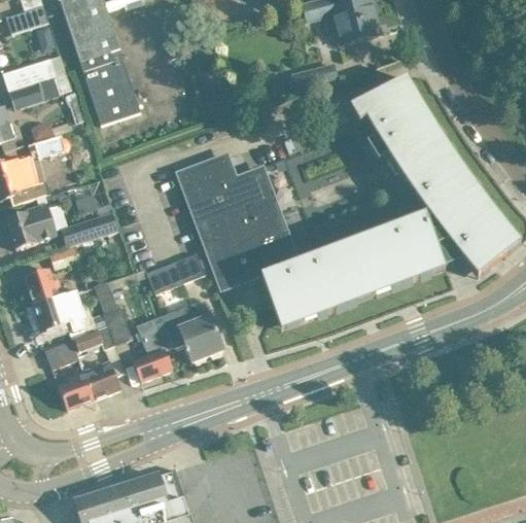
[(53,6),(61,3),(100,125),(140,112),(104,3),(114,0),(50,0),(53,6)]
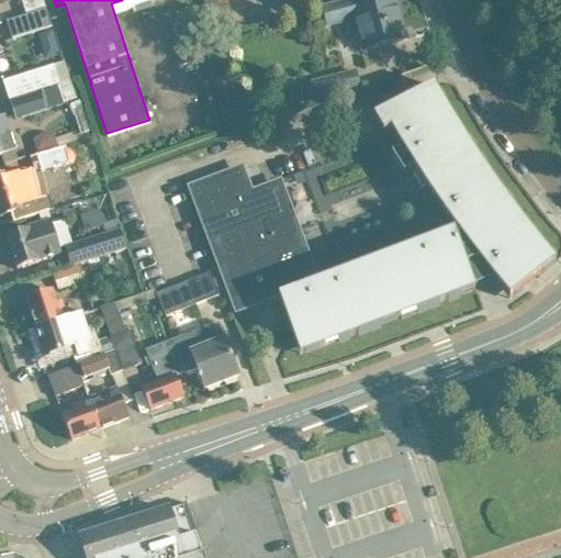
[(228,0),(206,7),(210,19),(232,12),(228,0)]
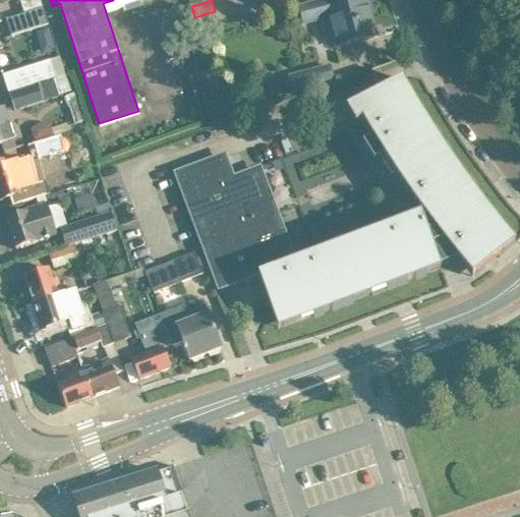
[(311,0),(303,2),(298,3),(303,20),(327,14),(335,45),(377,34),(371,16),(367,0),(343,0),(325,5),(324,0),(311,0)]
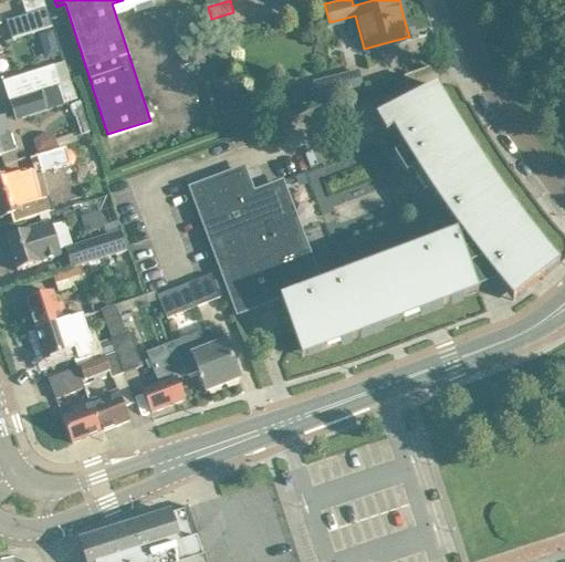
[(51,23),(45,6),(6,19),(11,37),(51,23)]
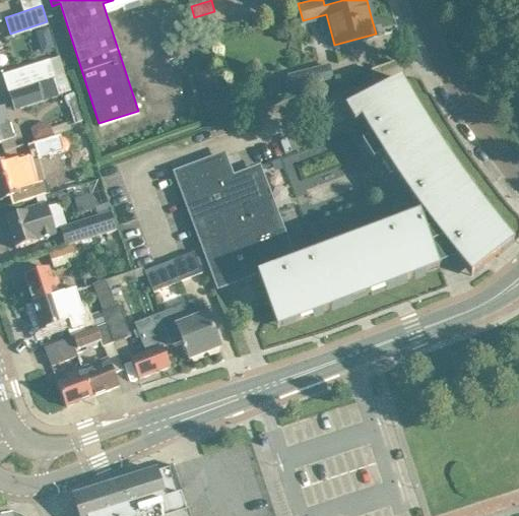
[(181,35),(161,42),(167,59),(187,53),(181,35)]
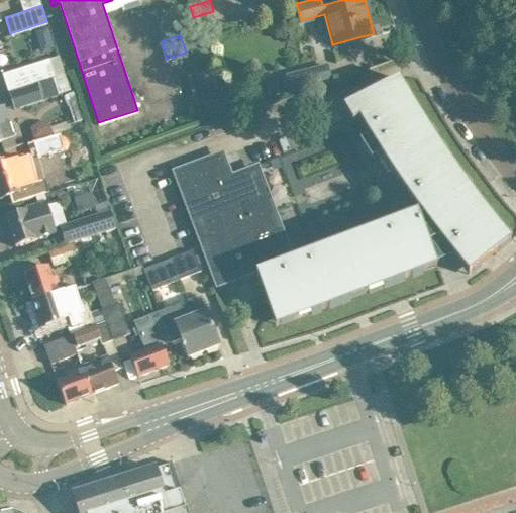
[(36,79),(37,82),(65,74),(58,54),(2,71),(7,89),(36,79)]
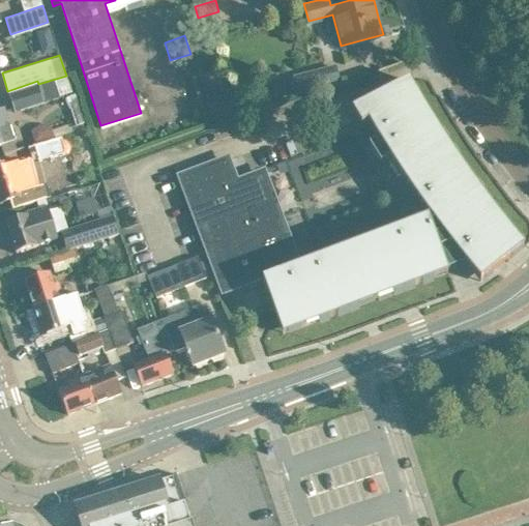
[(293,74),(296,85),(298,91),(340,79),(334,61),(293,74)]
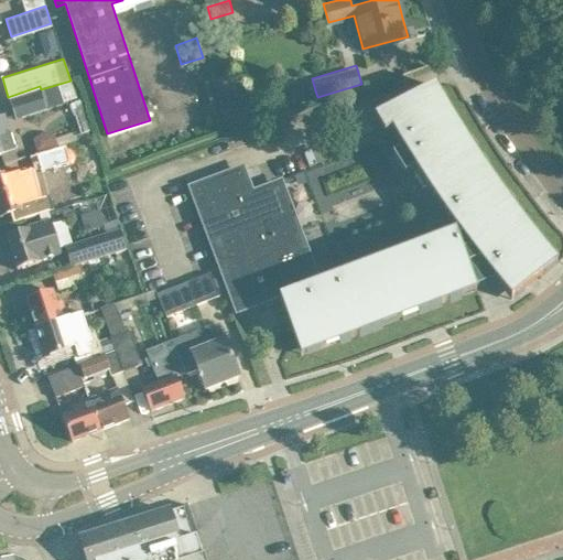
[(71,72),(76,92),(89,87),(83,68),(71,72)]
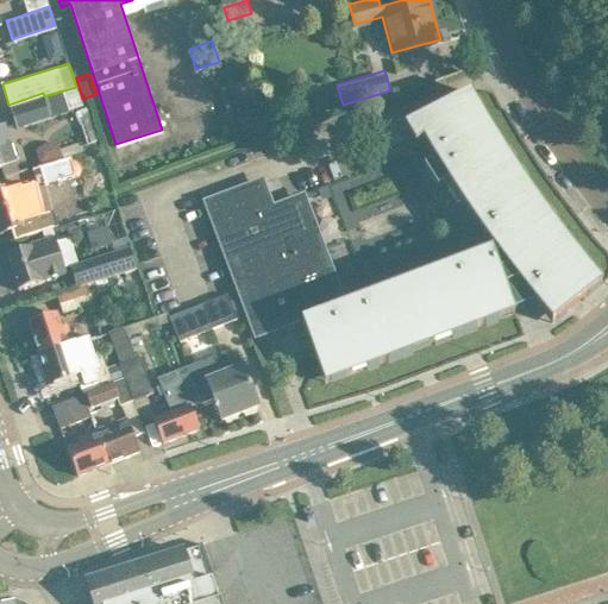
[(248,76),(227,82),(238,120),(258,113),(248,76)]
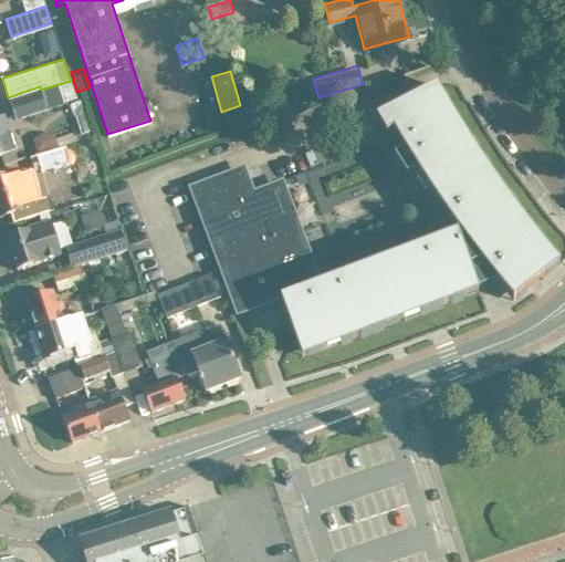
[(75,94),(72,83),(71,83),(71,81),(41,90),(41,91),(9,101),(13,116),(46,106),(64,101),(63,97),(75,94)]
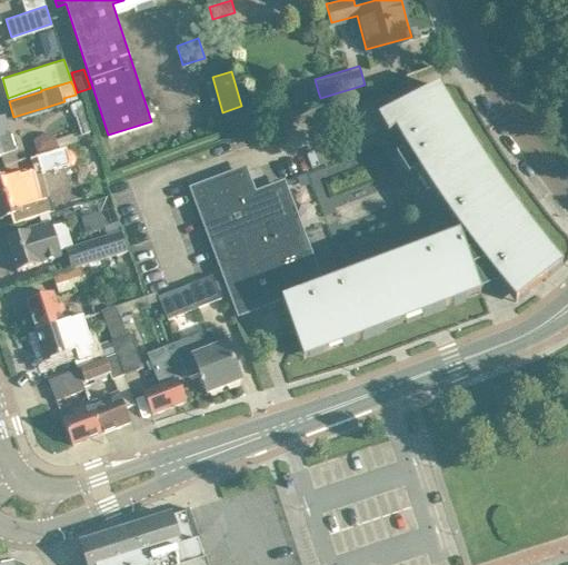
[(498,281),(515,300),(561,261),(527,219),(496,175),(466,129),(437,82),(377,117),(387,135),(394,130),(405,148),(395,154),(408,175),(408,174),(418,168),(430,188),(440,202),(460,231),(320,285),(281,299),(300,348),(319,342),(321,348),(480,289),(479,288),(498,281)]
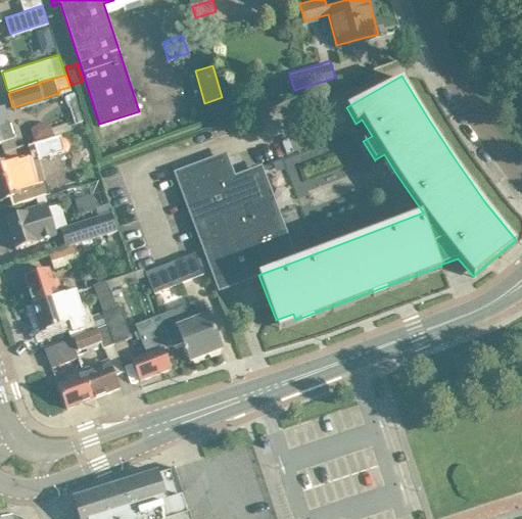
[(74,91),(63,94),(66,104),(67,104),(74,122),(81,120),(82,119),(76,101),(77,101),(74,91)]
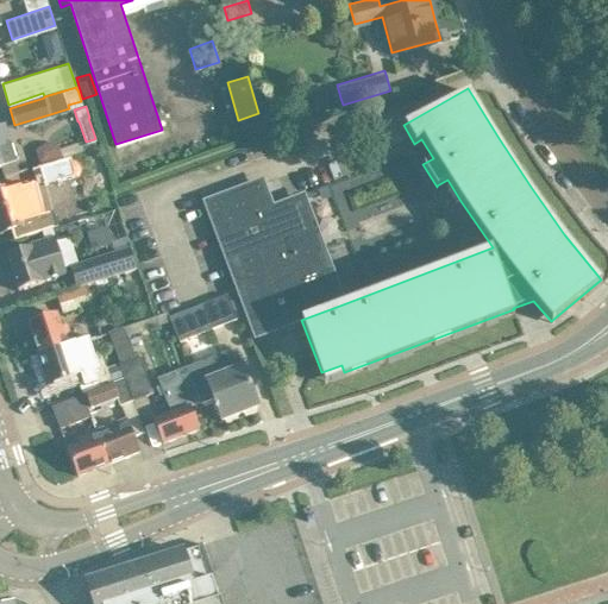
[(0,163),(16,158),(4,121),(0,121),(0,163)]
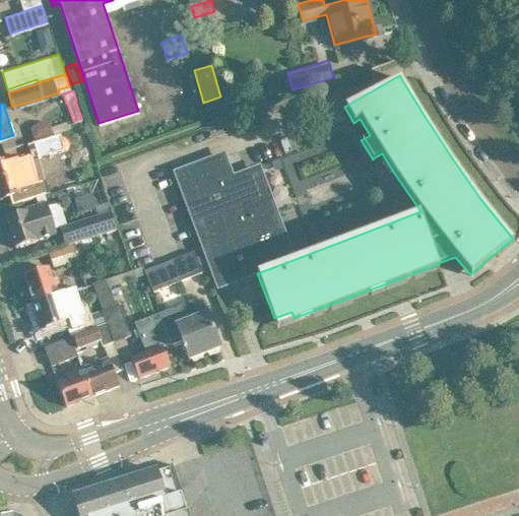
[(35,122),(28,126),(33,139),(52,133),(48,120),(40,120),(35,122)]
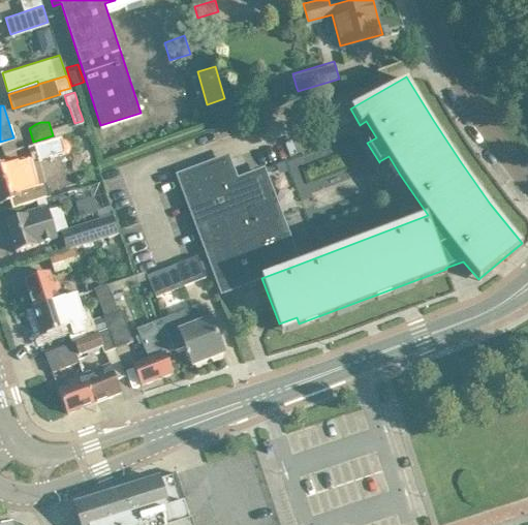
[(11,159),(0,162),(0,201),(11,196),(14,208),(51,195),(47,182),(41,184),(38,176),(32,157),(13,163),(11,159)]
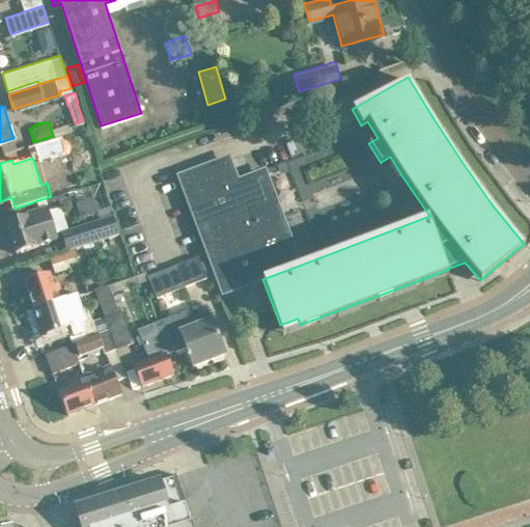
[(257,266),(262,279),(299,266),(262,170),(235,181),(227,158),(179,174),(219,280),(257,266)]
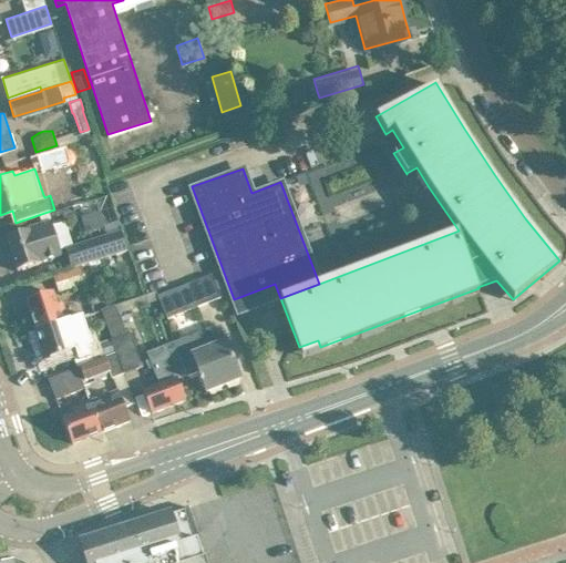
[(99,208),(79,214),(84,229),(103,223),(99,208)]
